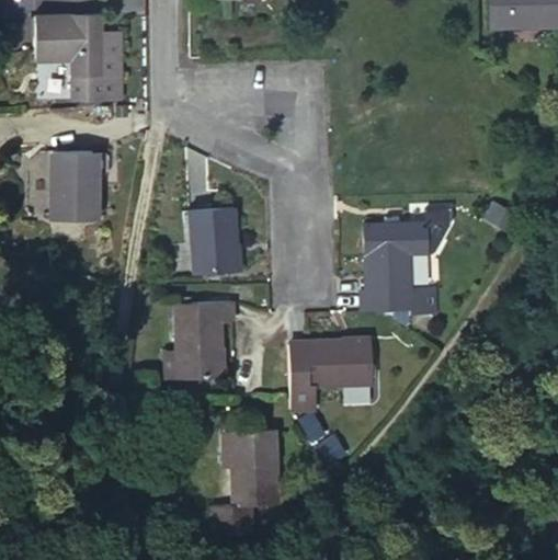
[(489,0),(508,0),(509,21),(535,21),(535,25),(557,24),(557,0),(489,0),(490,0),(489,0)]
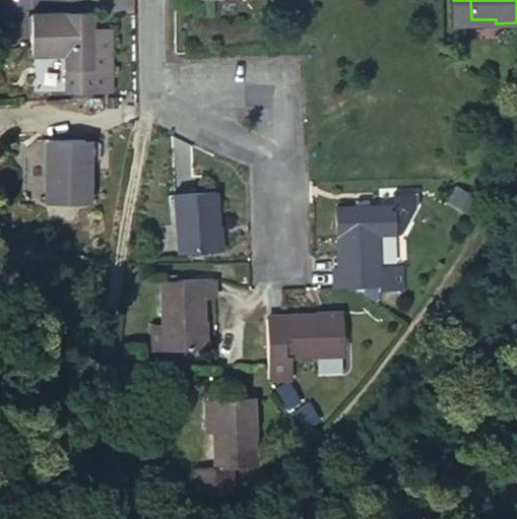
[(471,26),(471,19),(470,0),(453,0),(454,0),(454,26),(471,26)]
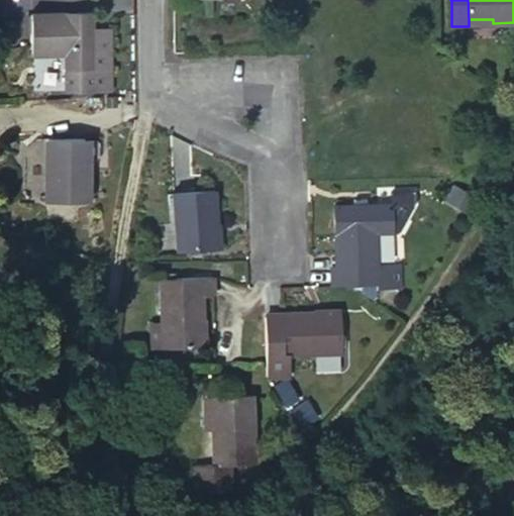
[(94,13),(33,13),(34,54),(69,53),(69,92),(114,90),(112,29),(94,30),(94,13)]
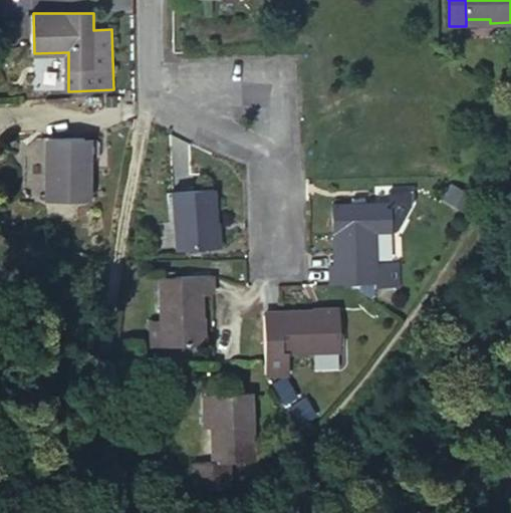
[(47,140),(48,199),(85,199),(84,140),(47,140)]
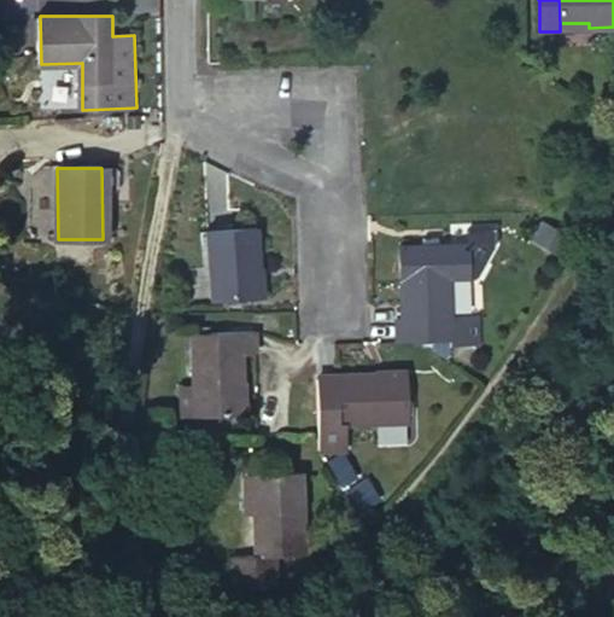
[(209,233),(214,302),(259,298),(256,269),(261,268),(257,230),(209,233)]
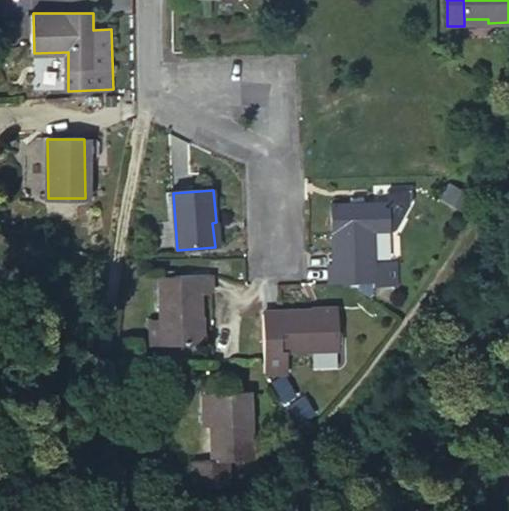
[(328,265),(329,283),(351,283),(375,283),(374,260),(372,231),(390,231),(389,203),(332,205),(334,264),(328,265)]
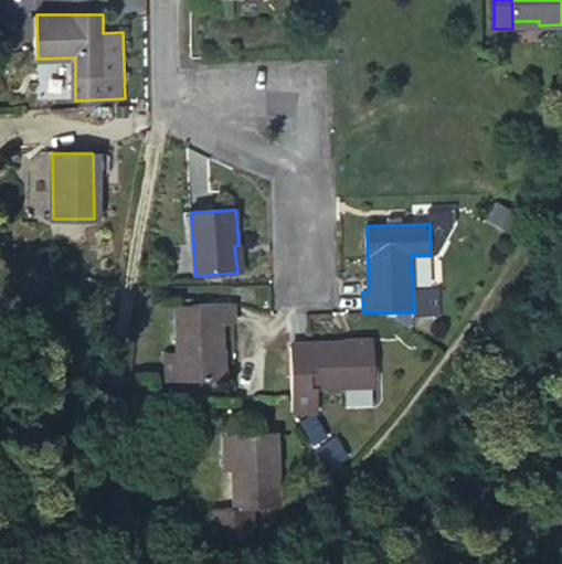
[(413,287),(414,312),(437,311),(436,286),(413,287)]
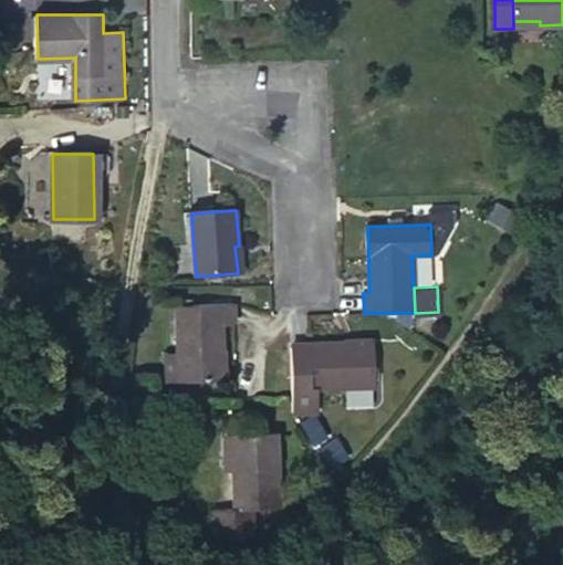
[(219,322),(219,304),(179,305),(180,323),(176,323),(179,380),(221,379),(220,348),(225,348),(222,322),(219,322)]
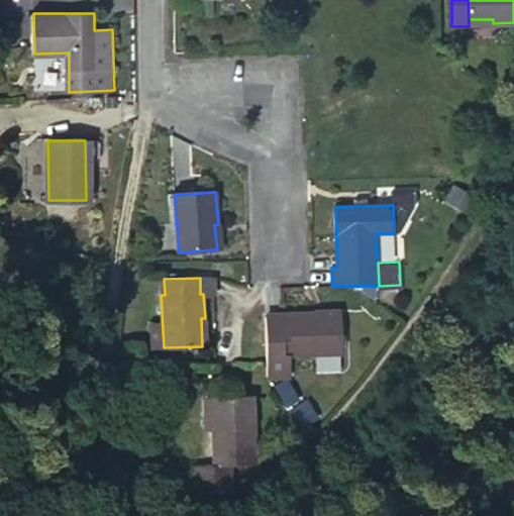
[(203,294),(216,293),(215,278),(200,278),(200,294),(203,294)]
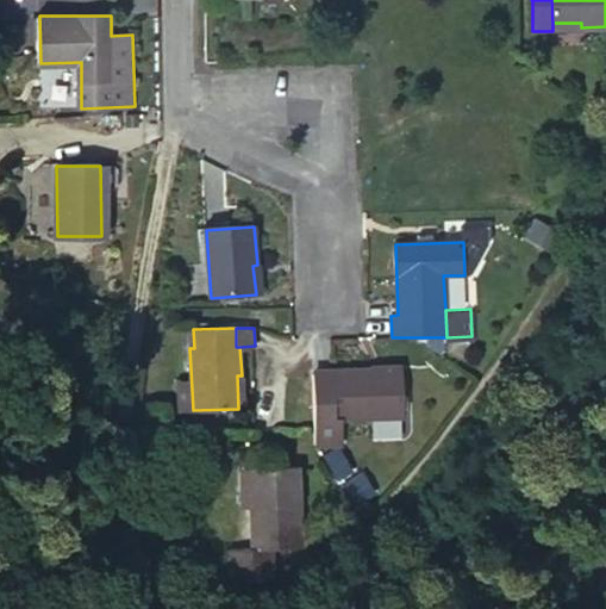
[(372,371),(335,372),(336,420),(404,417),(401,372),(372,373),(372,371)]
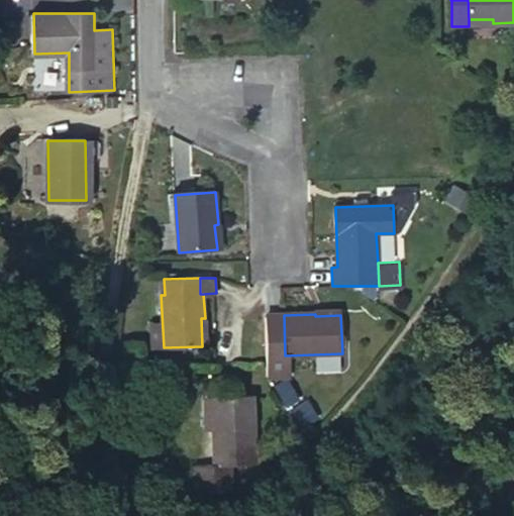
[(285,355),(284,317),(267,318),(269,378),(285,377),(285,355)]
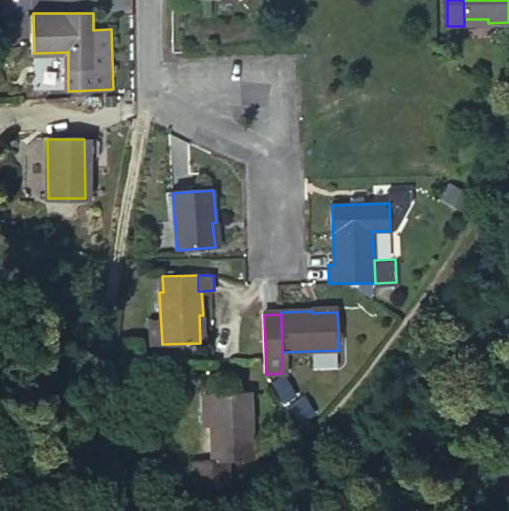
[(286,377),(273,385),(284,402),(297,395),(286,377)]
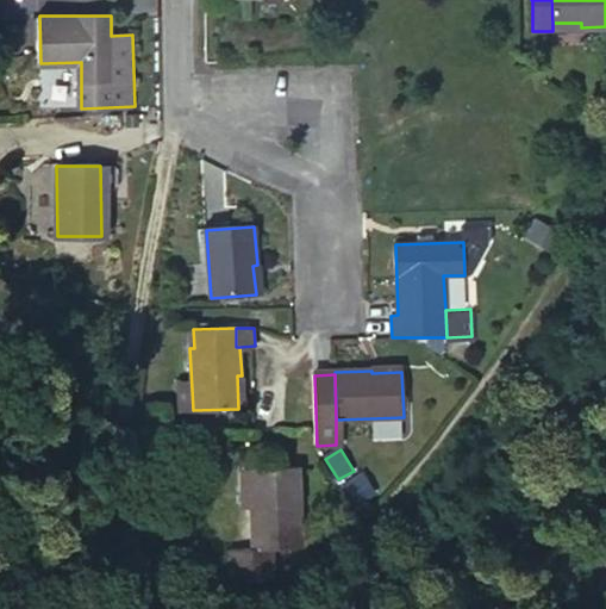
[(255,507),(252,507),(254,547),(230,548),(231,580),(274,579),(273,546),(303,545),(299,466),(269,467),(269,463),(260,464),(260,467),(254,468),(255,507)]
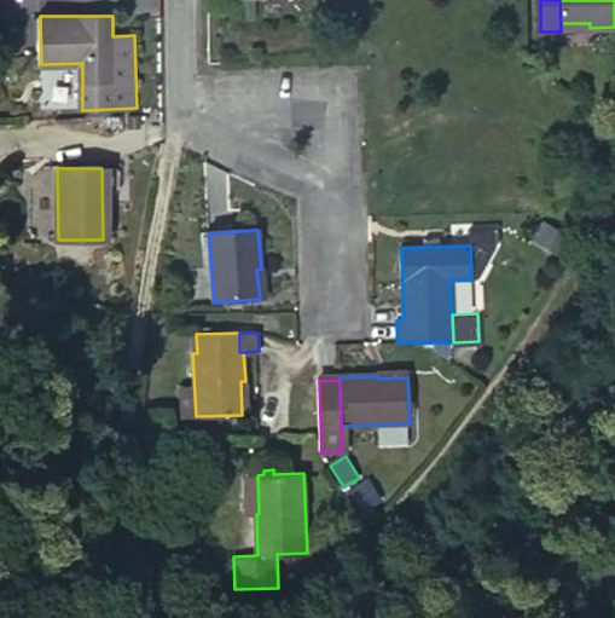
[(248,514),(256,514),(259,514),(257,475),(245,475),(248,514)]
